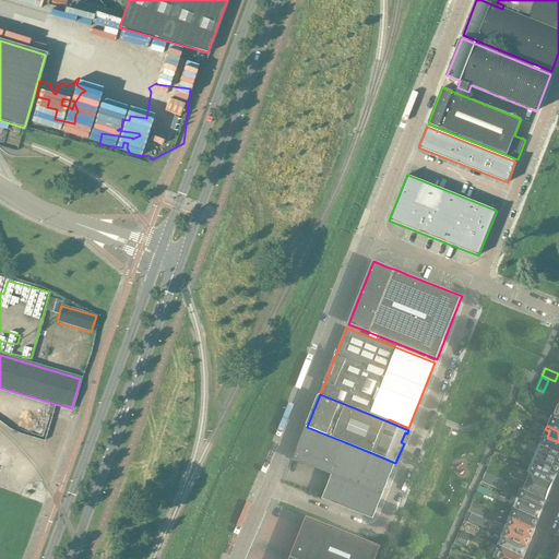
[(395,463),(375,454),(345,442),(307,427),(294,460),(332,475),(383,496),(395,463)]
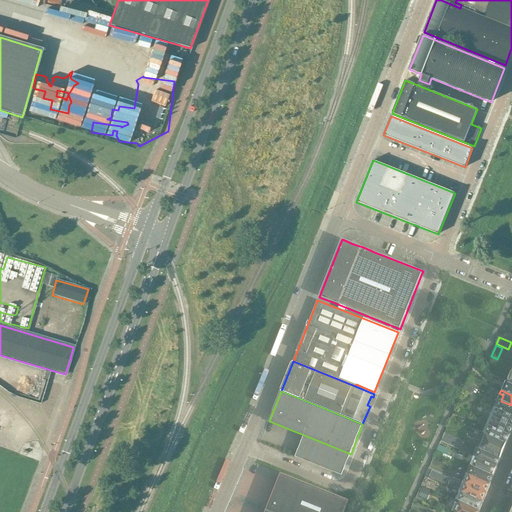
[(511,405),(501,401),(497,409),(511,415),(511,405)]
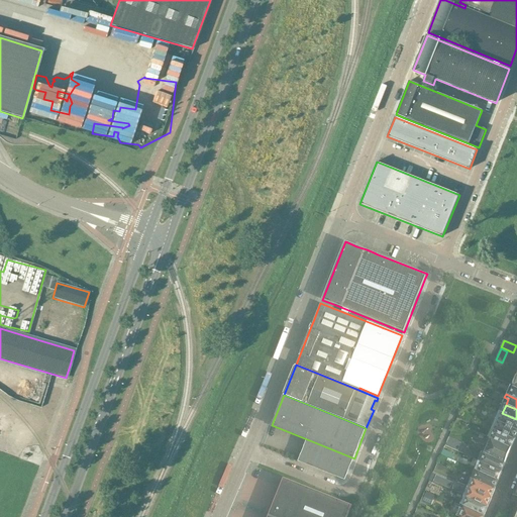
[(516,419),(502,413),(499,422),(516,429),(516,419)]
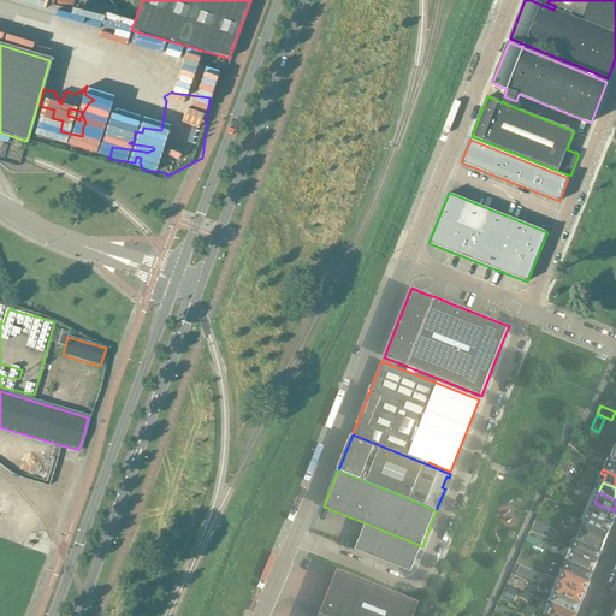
[(615,519),(615,511),(594,503),(590,513),(614,523),(615,519)]
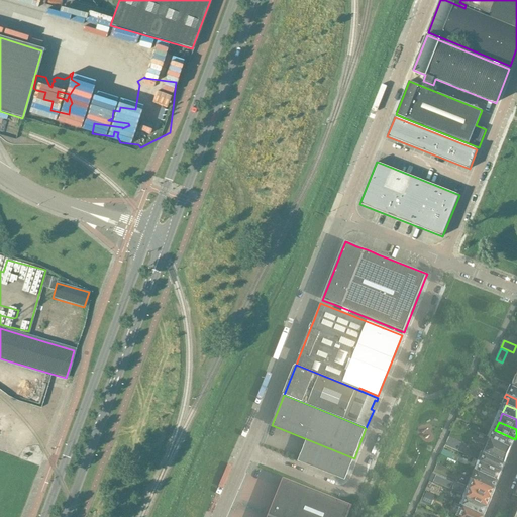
[(515,439),(495,430),(491,439),(512,448),(515,439)]
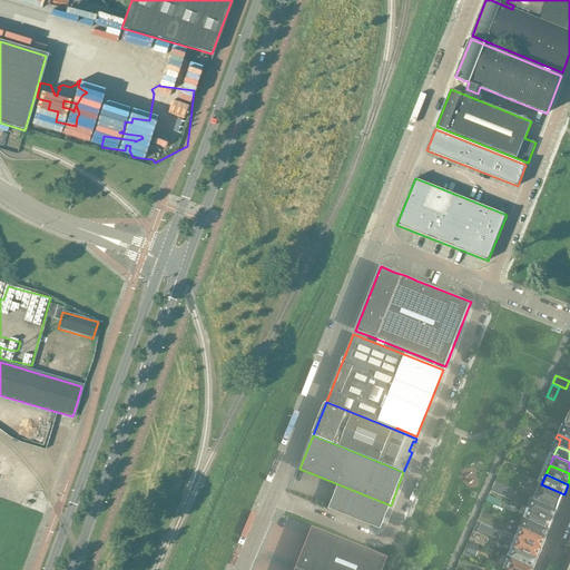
[(391,505),(338,484),(328,509),(381,530),(391,505)]
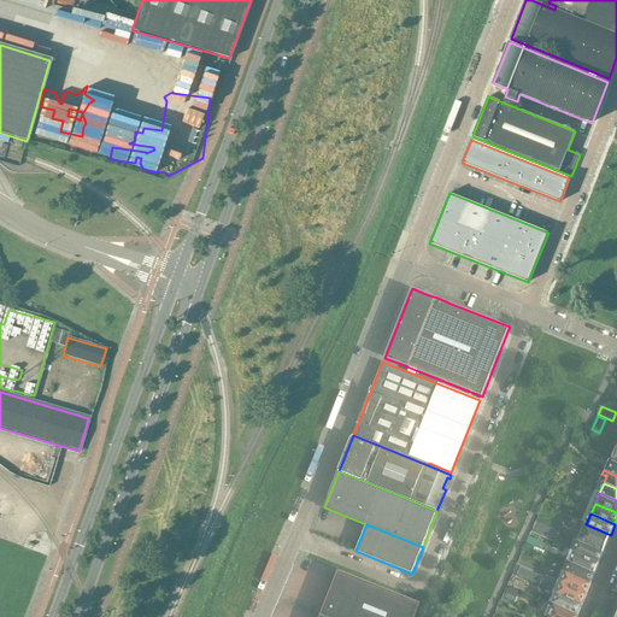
[(611,535),(586,524),(579,541),(604,551),(611,535)]
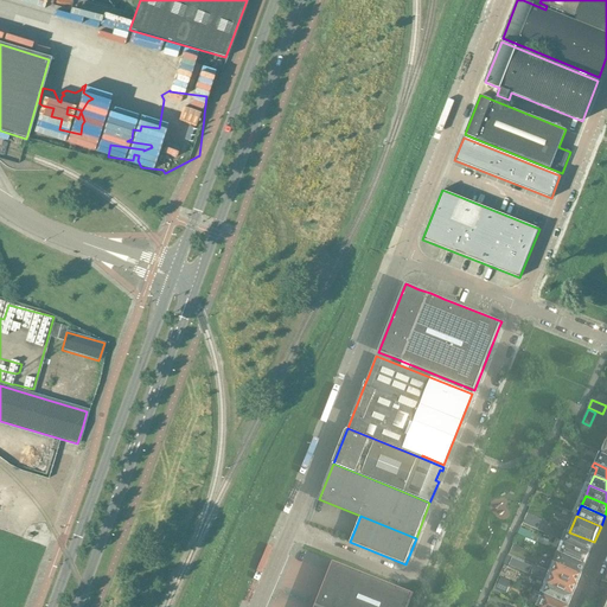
[(534,532),(522,526),(518,534),(531,540),(534,532)]
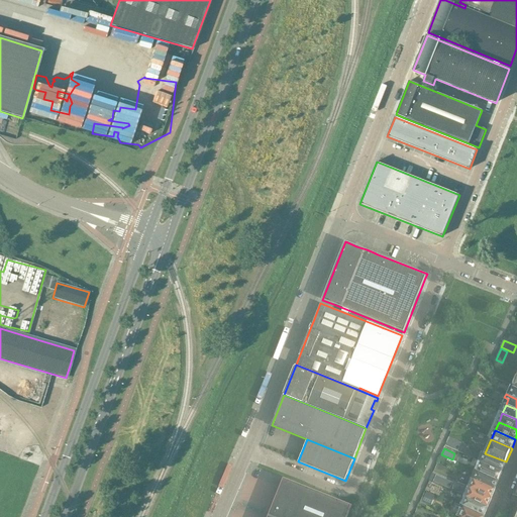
[(506,461),(485,453),(482,462),(503,471),(506,461)]
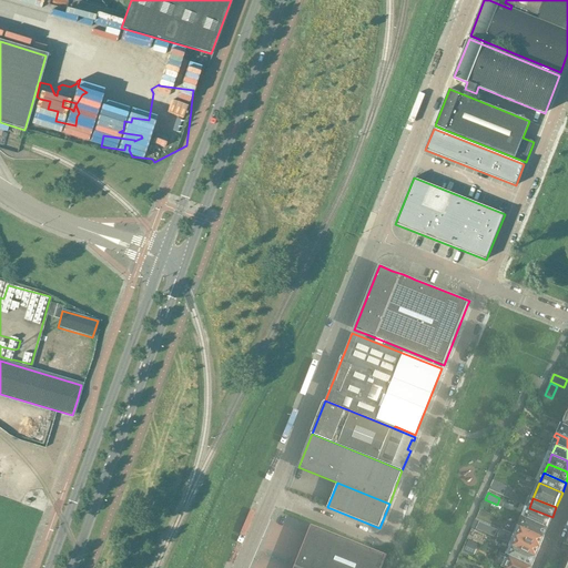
[(553,517),(529,508),(525,518),(548,527),(553,517)]
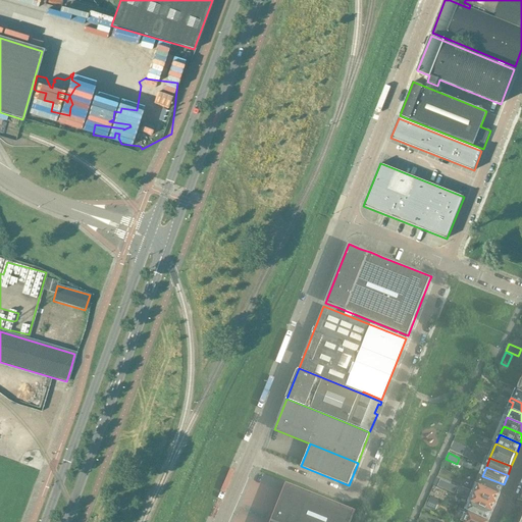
[(504,484),(482,476),(479,485),(500,493),(504,484)]
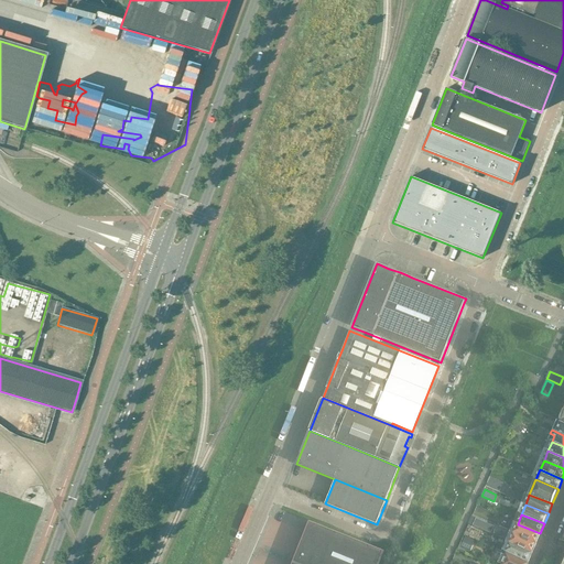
[(476,519),(474,525),(480,529),(483,522),(476,519)]
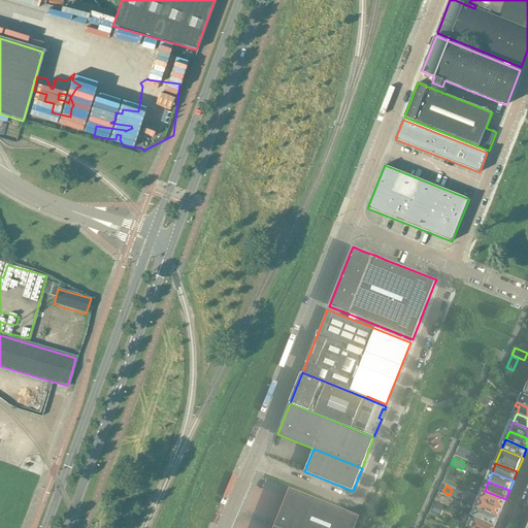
[(290,488),(274,527),(277,527),(354,527),(359,516),(341,509),(290,488)]
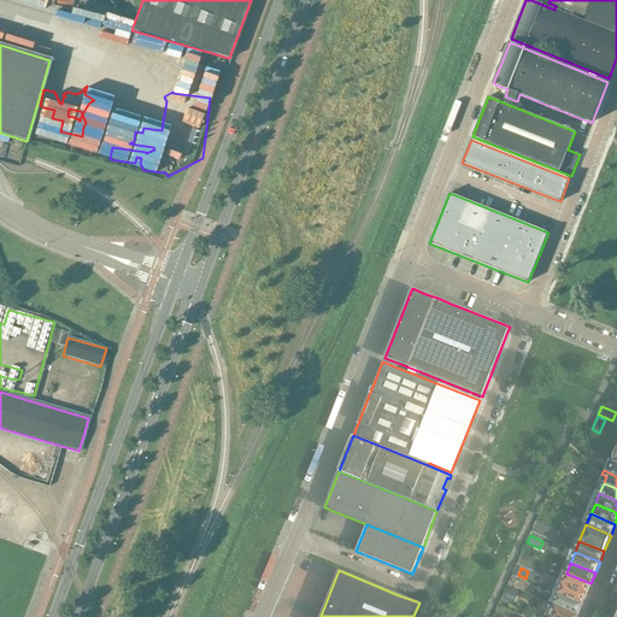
[(591,583),(566,574),(562,585),(587,594),(591,583)]
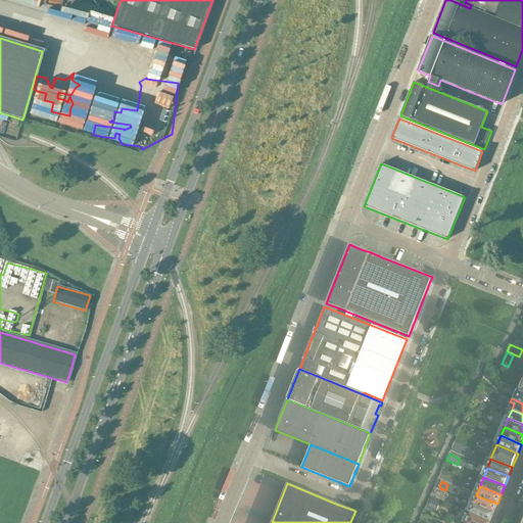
[(497,504),(476,495),(472,505),(493,513),(497,504)]
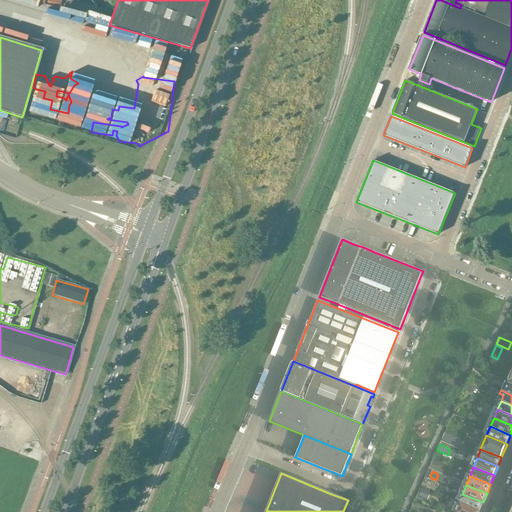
[(423,486),(419,496),(427,500),(432,490),(423,486)]
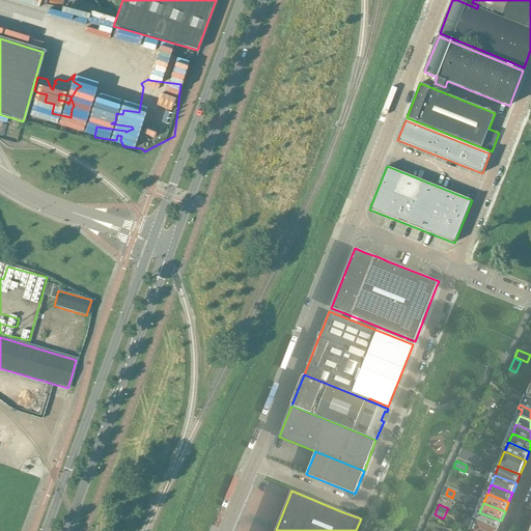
[(501,521),(479,512),(476,521),(498,530),(501,521)]
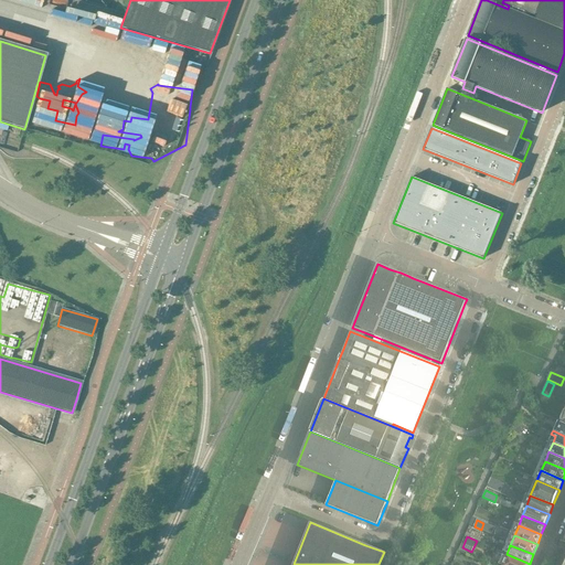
[(503,564),(529,564),(507,555),(503,564)]
